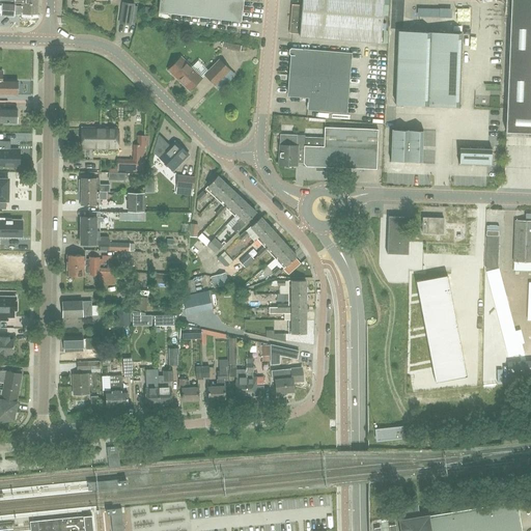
[(241,22),(243,0),(160,0),(159,12),(241,22)]
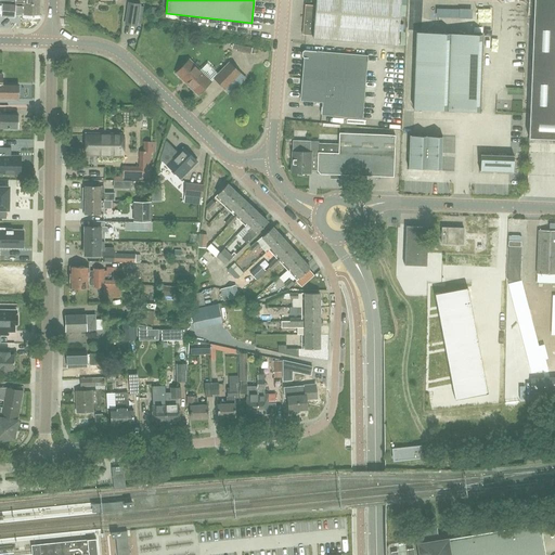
[(397,44),(400,0),(315,0),(315,5),(306,4),(302,35),(313,36),(313,37),(397,44)]
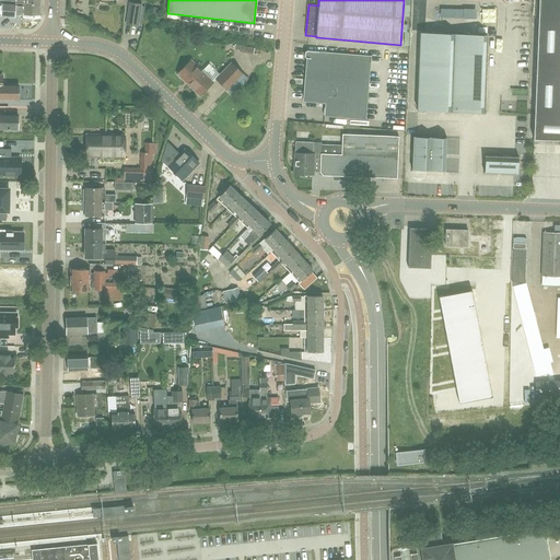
[(559,0),(538,0),(534,139),(559,140),(559,0)]
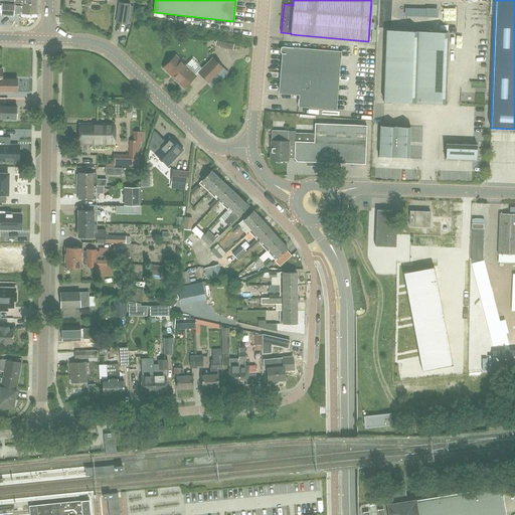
[(21,19),(21,16),(36,17),(36,4),(21,3),(21,6),(14,6),(14,16),(12,16),(12,18),(21,19)]
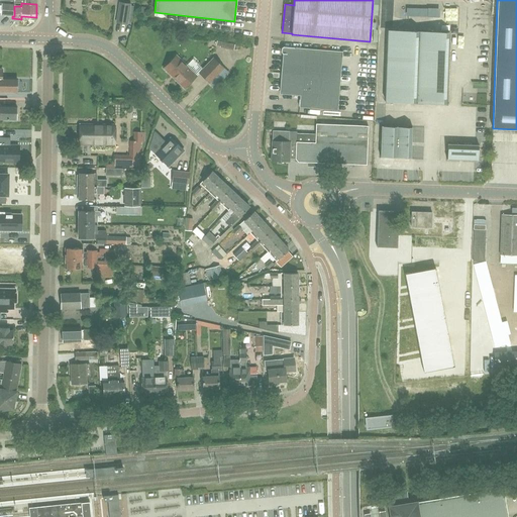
[(126,24),(129,4),(119,3),(117,22),(126,24)]
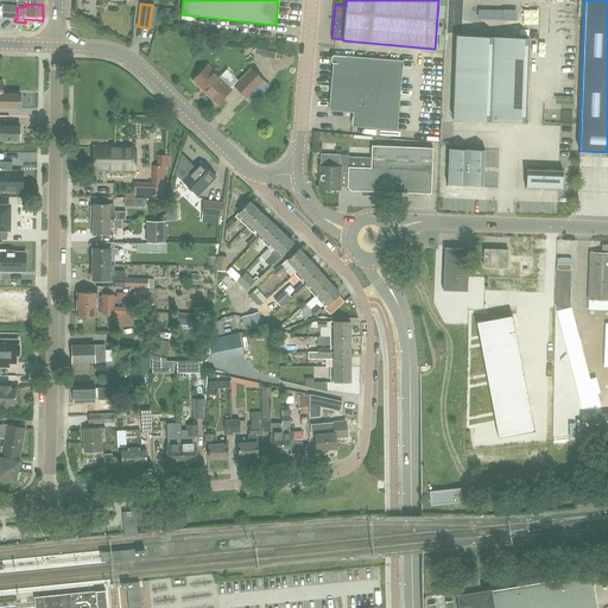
[(1,18),(14,19),(17,19),(17,7),(17,6),(2,5),(1,16),(1,18)]
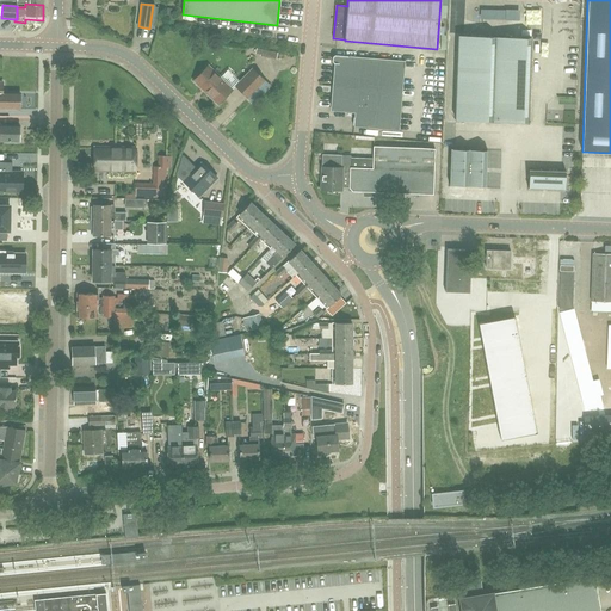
[(455,121),(528,123),(531,38),(458,36),(455,121)]
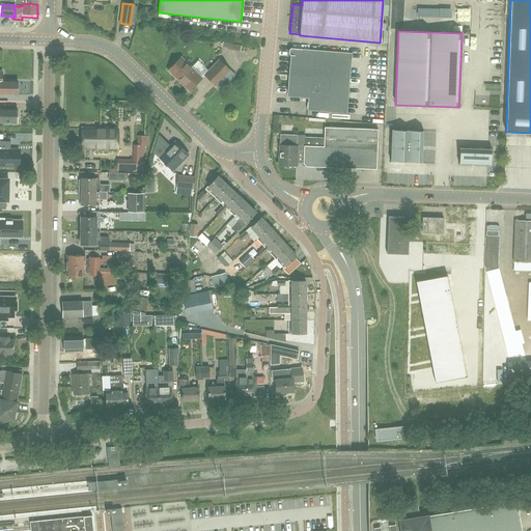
[(347,113),(352,53),(291,48),(288,50),(288,53),(290,55),(292,55),(289,96),(309,98),(308,110),(347,113)]
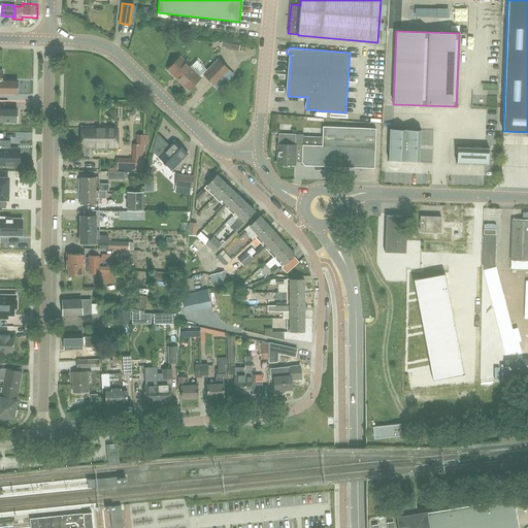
[(188,90),(200,77),(180,58),(168,69),(188,90)]
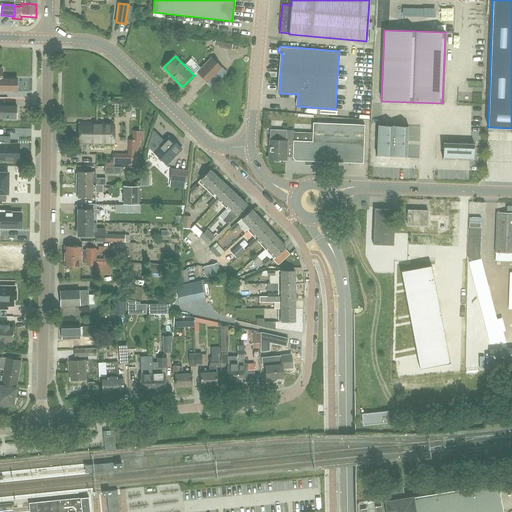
[(207,82),(221,68),(211,58),(197,72),(207,82)]
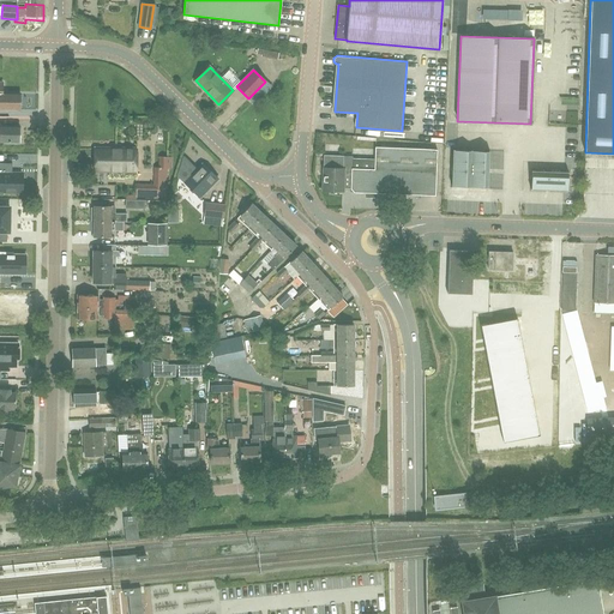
[(0,108),(19,109),(20,94),(2,94),(2,82),(0,82),(0,108)]
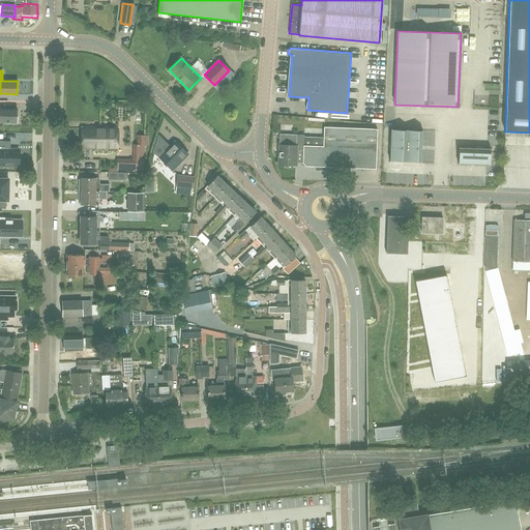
[(0,122),(17,123),(18,109),(0,108),(0,107),(0,122)]
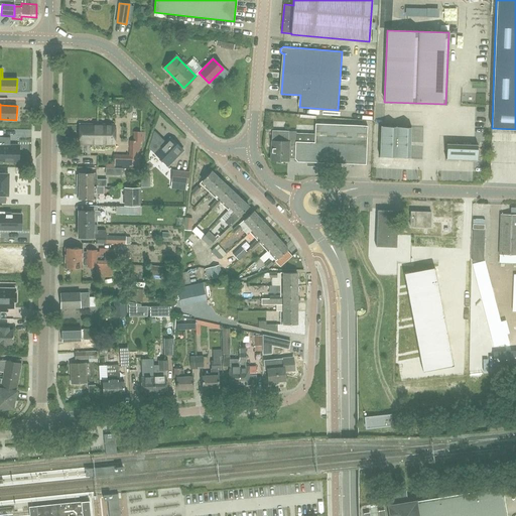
[(115,145),(115,124),(92,124),(92,125),(80,125),(80,143),(92,143),(92,145),(115,145)]
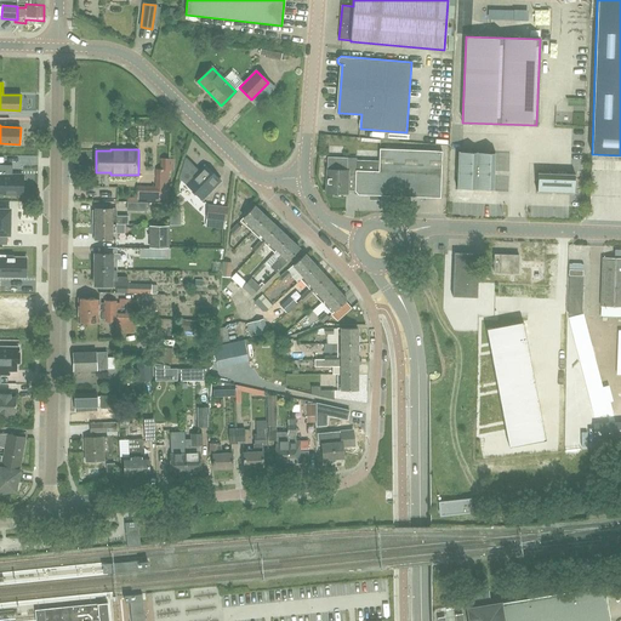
[(380,161),(357,160),(357,158),(343,158),(329,157),(329,169),(328,193),(346,194),(347,174),(355,175),(354,194),(440,198),(442,152),(380,149),(380,161)]
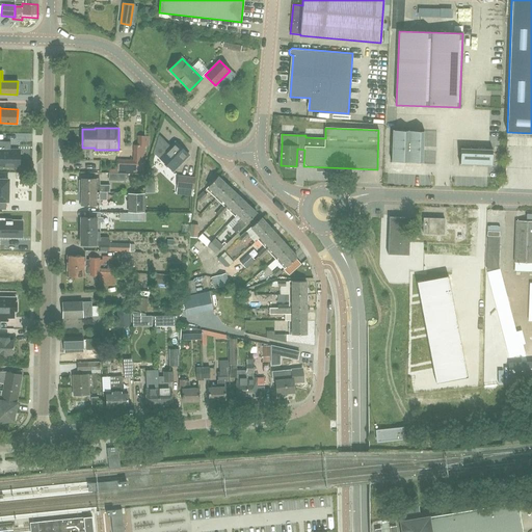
[(423,163),(424,131),(408,131),(393,130),(392,162),(407,163),(423,163)]
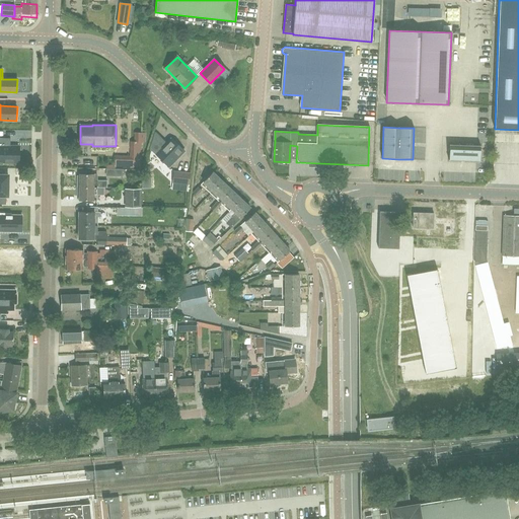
[(151,144),(151,133),(143,133),(143,144),(151,144)]
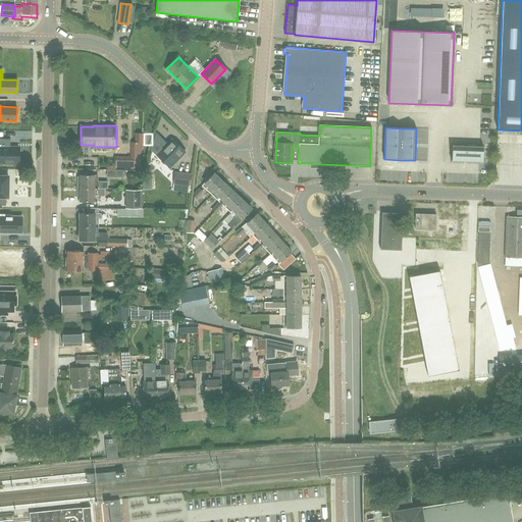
[(157,155),(170,167),(186,152),(172,140),(167,144),(156,134),(151,149),(157,155)]
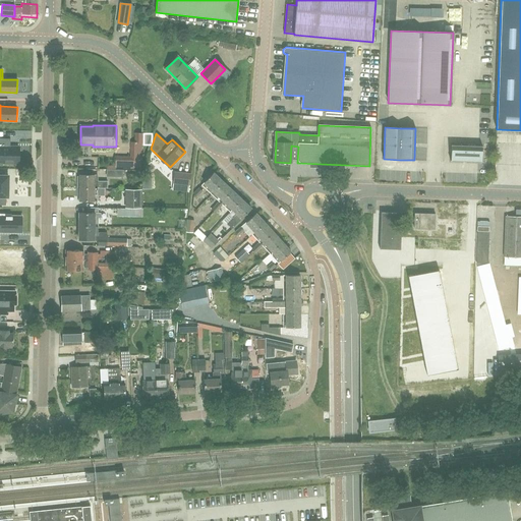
[(16,160),(17,140),(1,139),(0,160),(16,160)]
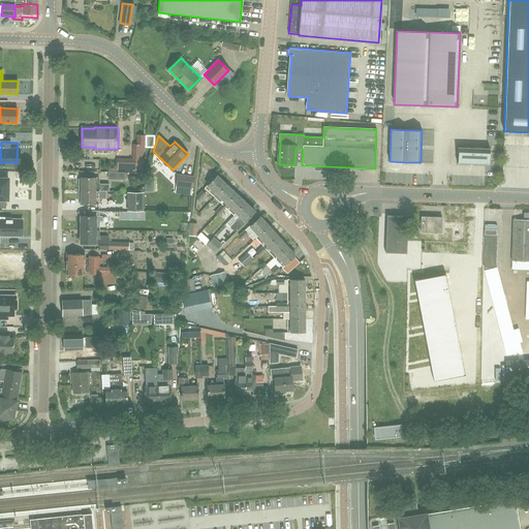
[(109,168),(109,173),(118,173),(118,172),(136,173),(136,172),(144,172),(145,145),(132,145),(132,159),(117,159),(117,168),(109,168)]
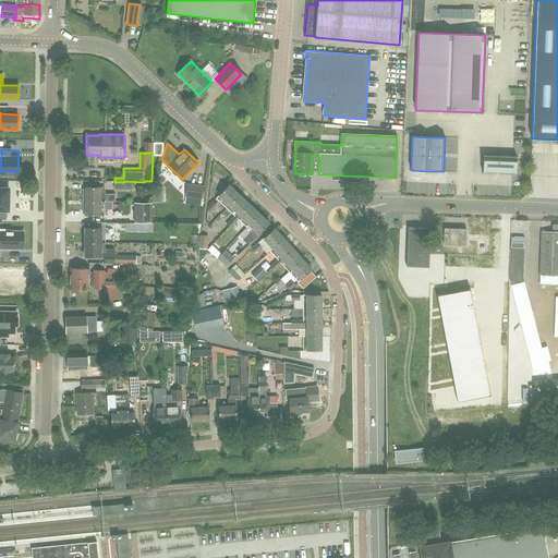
[(483,156),(483,172),(516,173),(517,157),(483,156)]
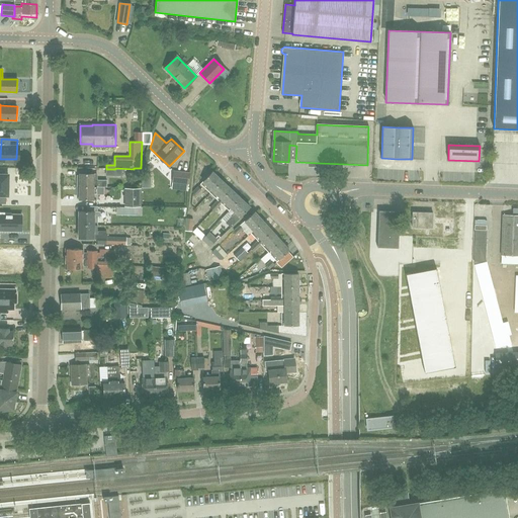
[(188,184),(190,173),(174,171),(172,182),(180,183),(179,187),(188,187),(188,184)]
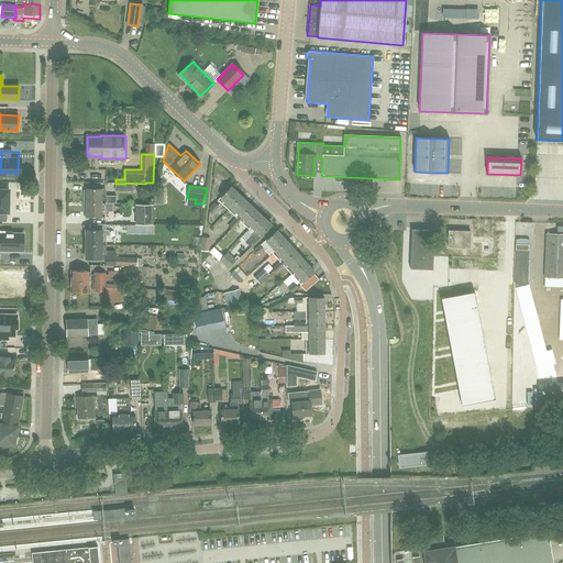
[(0,212),(9,213),(9,190),(1,190),(1,187),(0,187),(0,212)]
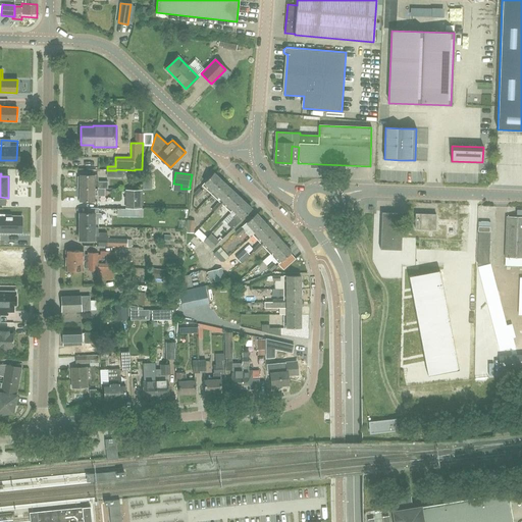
[(202,186),(211,195),(214,192),(223,181),(213,173),(204,183),(202,186)]
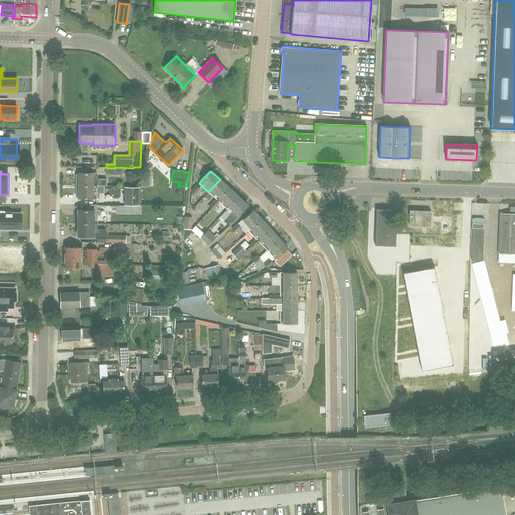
[(97,179),(97,173),(79,173),(79,177),(76,177),(76,185),(78,185),(78,186),(96,186),(107,186),(107,179),(97,179)]
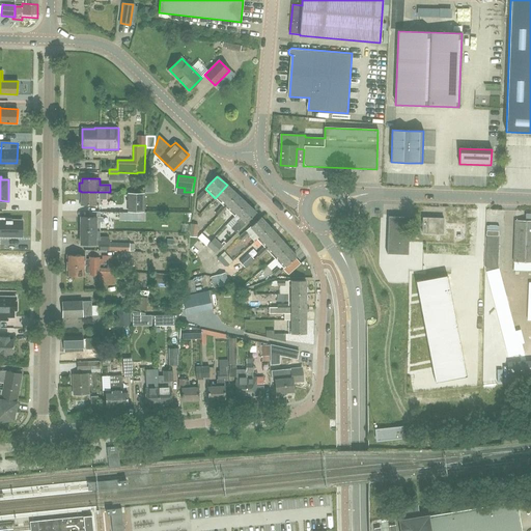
[(215,198),(223,205),(216,214),(217,215),(236,194),(227,185),(218,195),(215,198)]
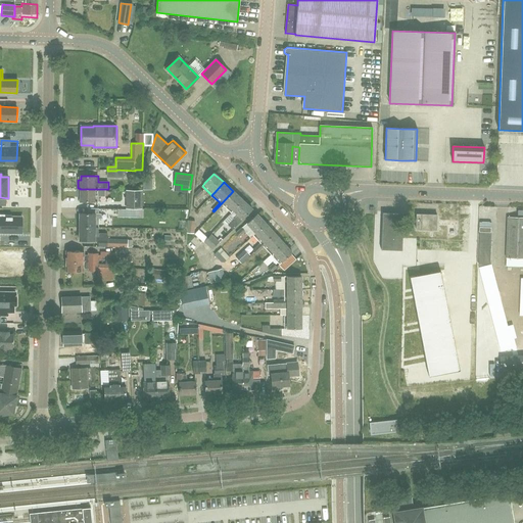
[(78,197),(80,197),(80,201),(95,202),(95,195),(97,195),(97,189),(80,189),(78,189),(78,197)]
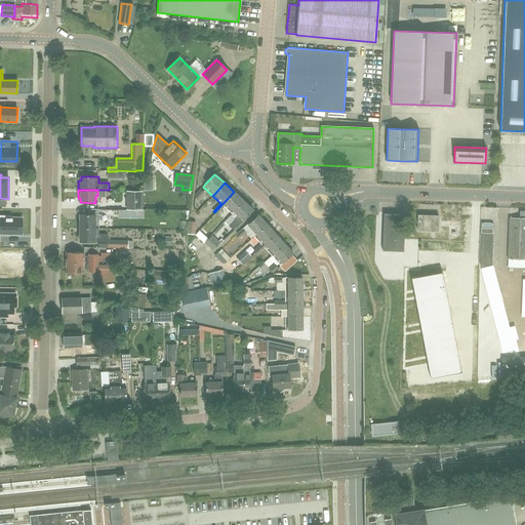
[(204,193),(201,190),(196,195),(196,196),(199,198),(204,193)]
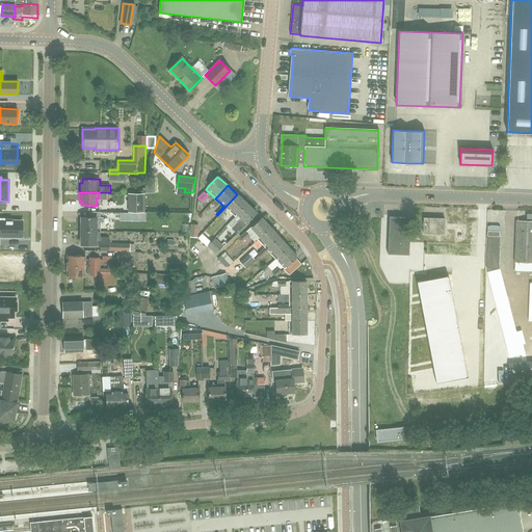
[(129,193),(129,213),(143,213),(143,194),(129,193)]
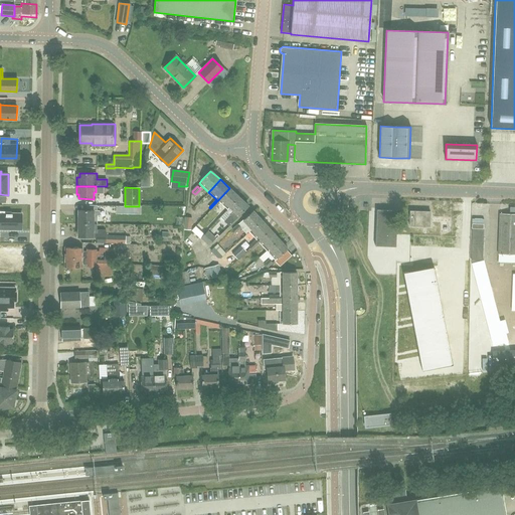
[(229,188),(210,208),(212,210),(219,202),(227,209),(229,206),(238,197),(229,188)]
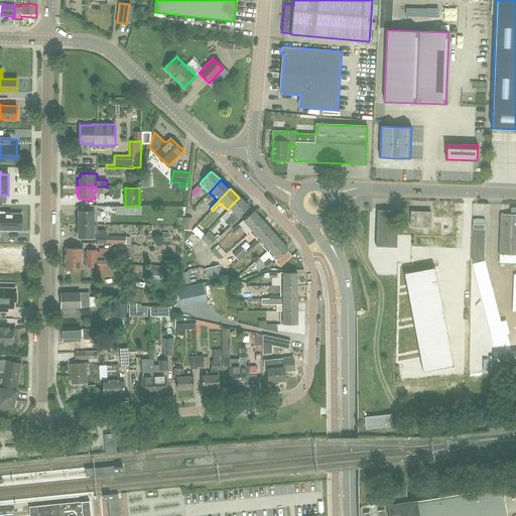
[(230,227),(249,207),(239,198),(230,207),(234,211),(229,217),(226,214),(221,218),(226,223),(230,227)]
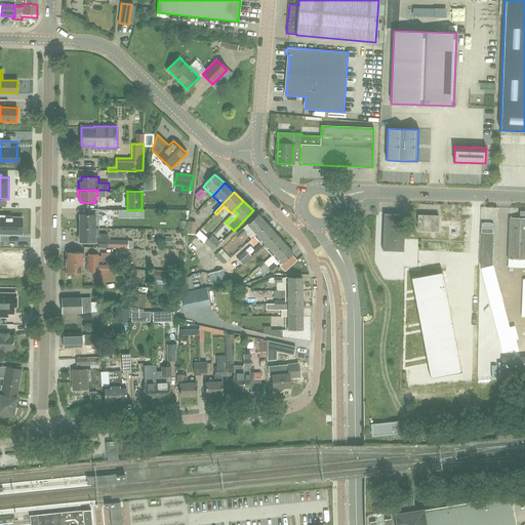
[(105,217),(119,218),(119,210),(103,209),(88,209),(88,214),(80,214),(80,229),(98,229),(99,221),(104,221),(105,217)]
